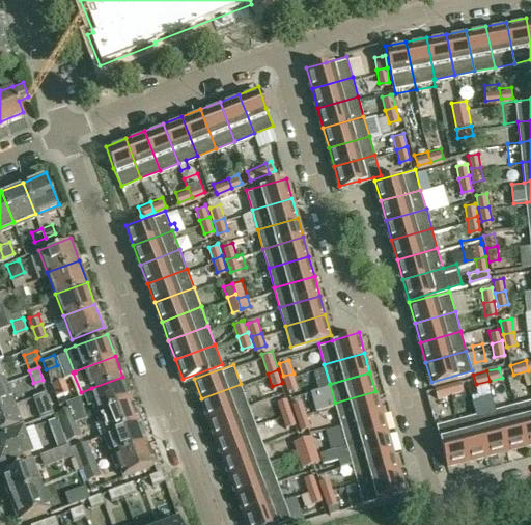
[(287,389),(298,386),(294,374),(283,376),(287,389)]
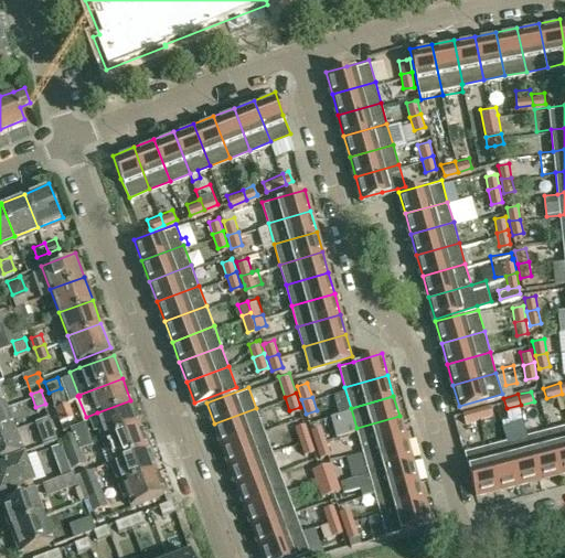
[(68,408),(65,400),(53,405),(56,412),(68,408)]
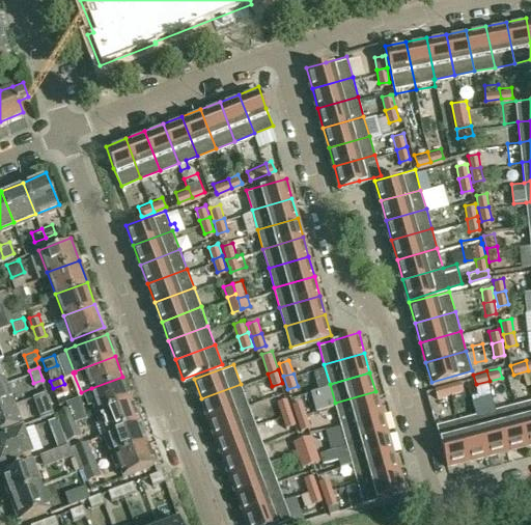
[(91,388),(95,401),(91,402),(94,411),(131,397),(122,377),(91,388)]
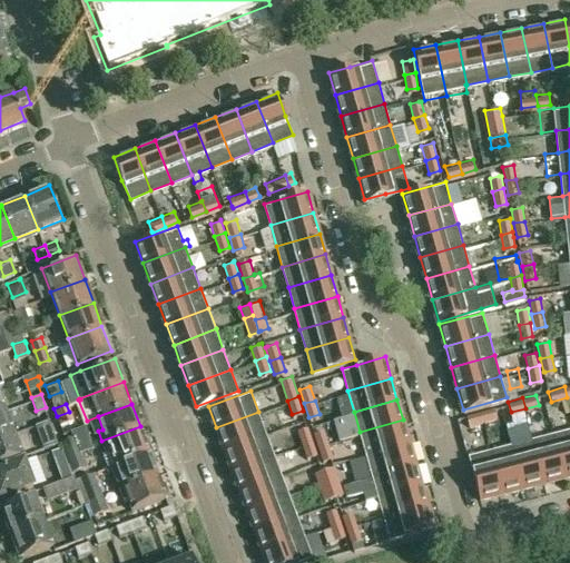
[(494,407),(494,406),(481,410),(483,421),(497,416),(497,415),(502,414),(500,405),(494,407)]
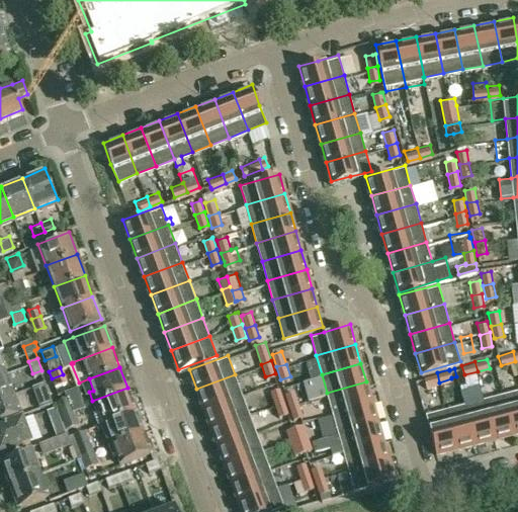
[(0,371),(0,396),(13,391),(5,370),(0,371)]
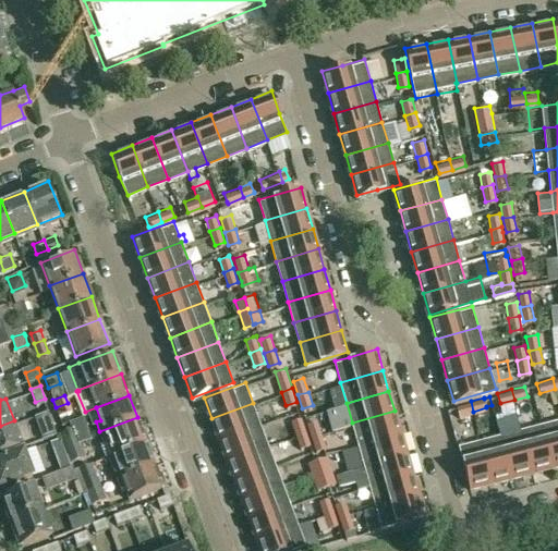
[(459,415),(473,412),(471,401),(456,404),(459,415)]
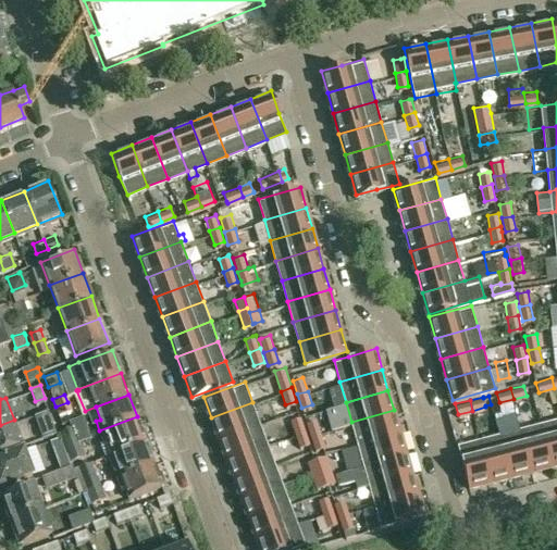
[(211,417),(219,437),(260,422),(252,402),(211,417)]
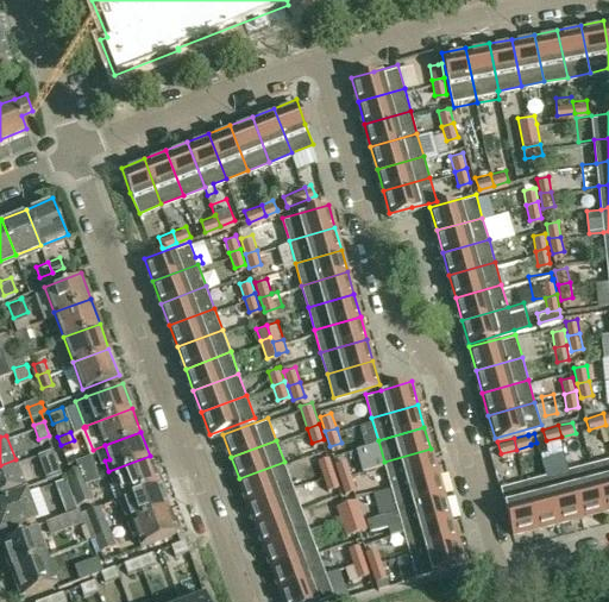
[(384,462),(390,484),(437,471),(431,449),(384,462)]
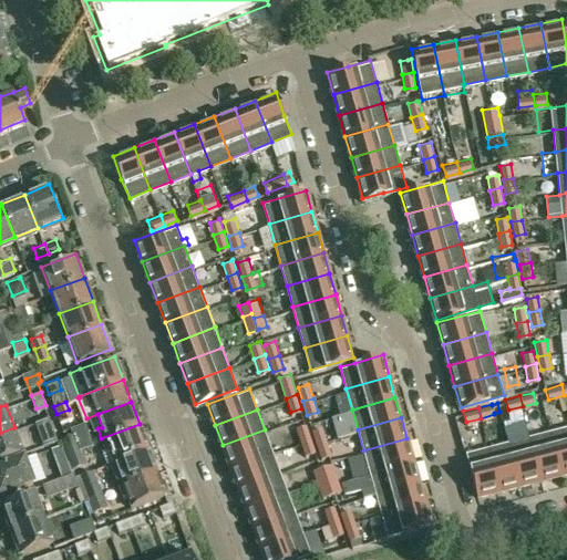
[(307,423),(305,423),(296,426),(300,439),(311,435),(307,423)]
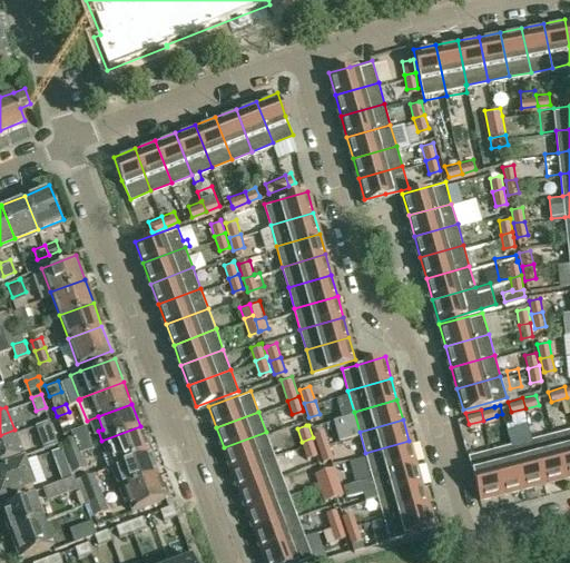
[(110,451),(115,462),(148,448),(140,426),(101,441),(106,452),(110,451)]
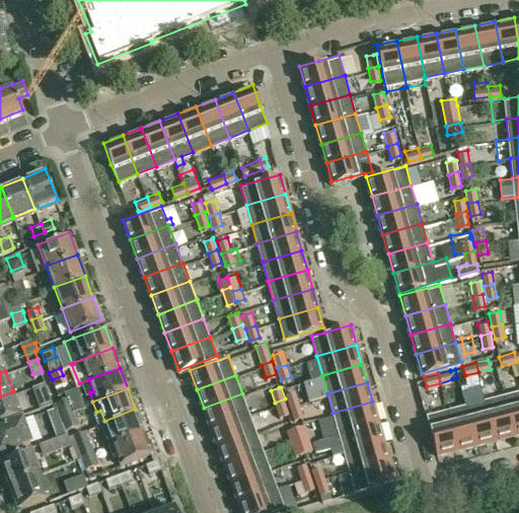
[(518,388),(504,393),(514,433),(518,431),(518,388)]
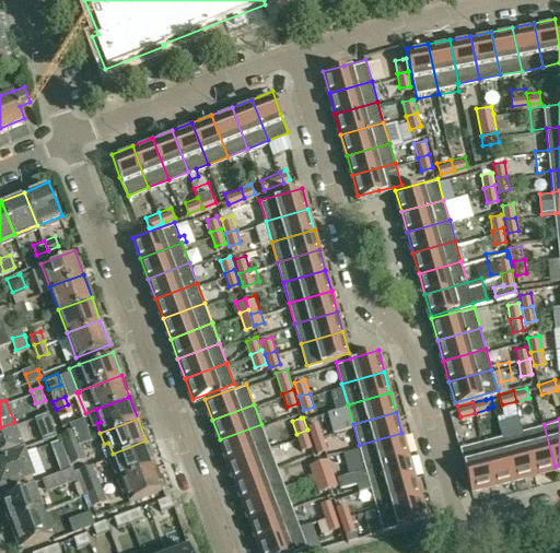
[(318,420),(308,423),(307,423),(312,436),(323,433),(318,420)]
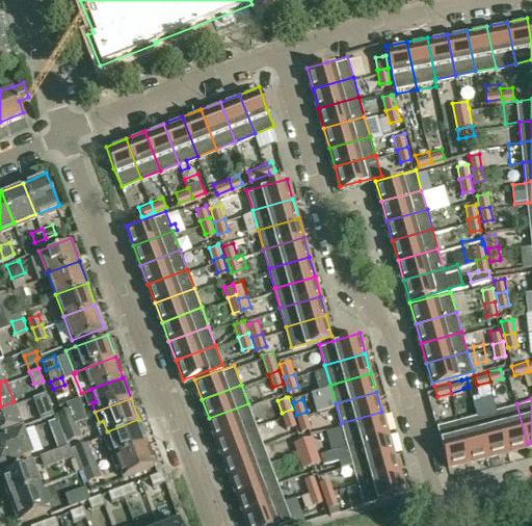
[(0,430),(22,423),(14,401),(0,406),(0,430)]
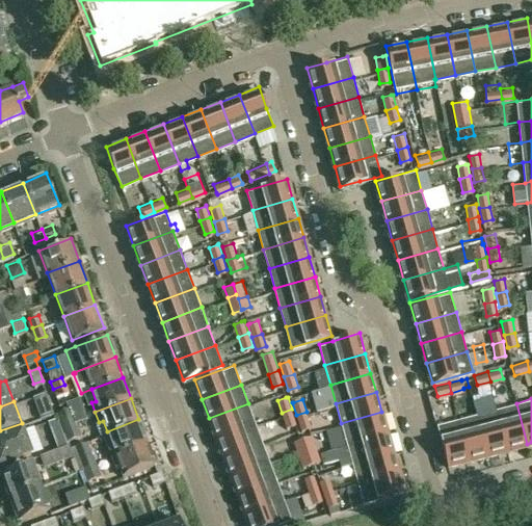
[(209,418),(216,437),(256,422),(248,403),(209,418)]
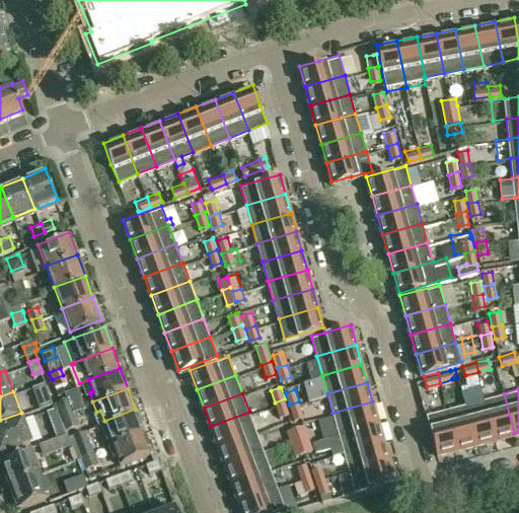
[(504,393),(485,398),(495,438),(514,433),(504,393)]
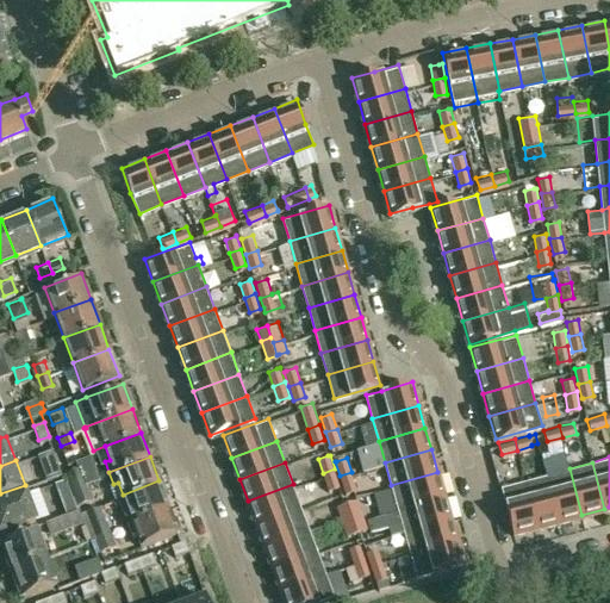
[(70,486),(72,486),(86,480),(80,465),(66,471),(70,486)]
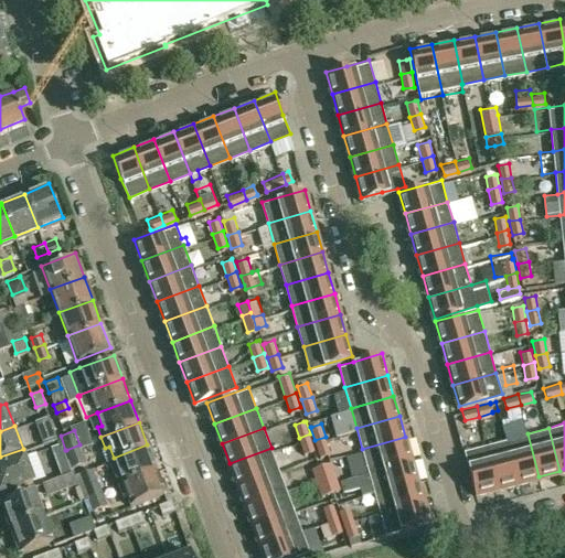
[(315,448),(310,433),(299,438),(304,451),(315,448)]
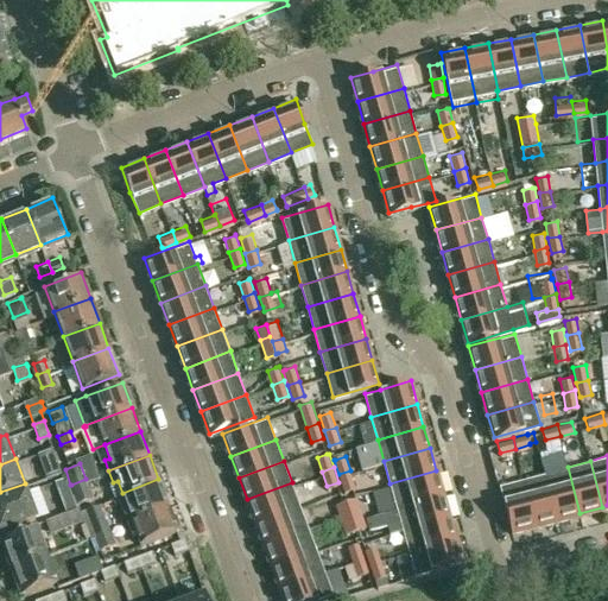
[(568,467),(545,472),(557,518),(580,513),(568,467)]
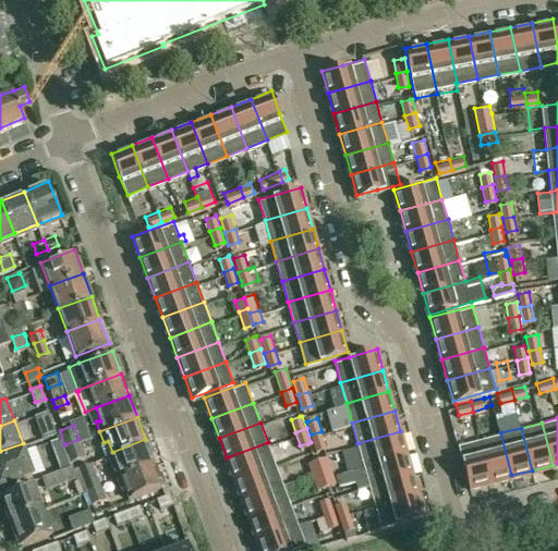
[(324,433),(328,444),(339,441),(336,430),(324,433)]
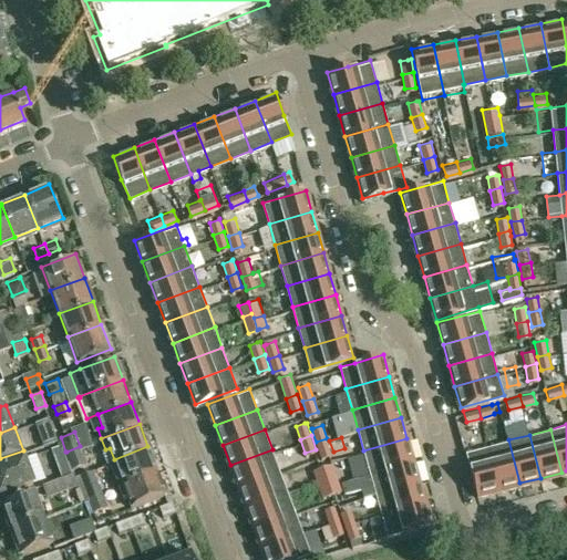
[(331,453),(327,438),(316,442),(320,456),(331,453)]
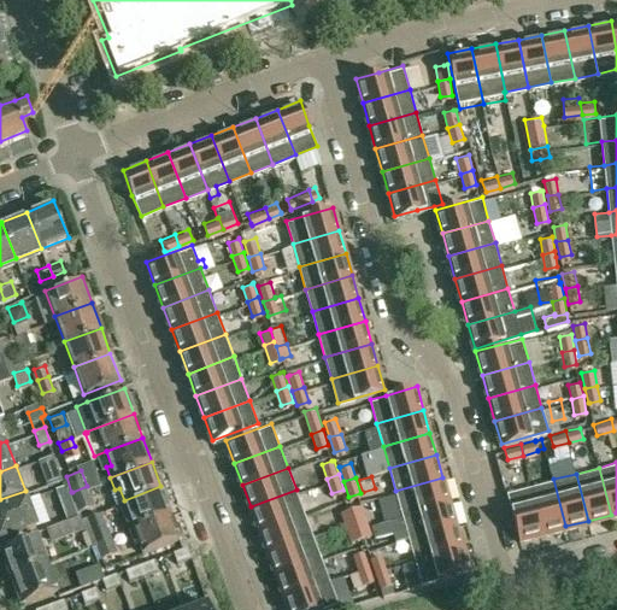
[(395,491),(403,514),(448,500),(442,477),(395,491)]
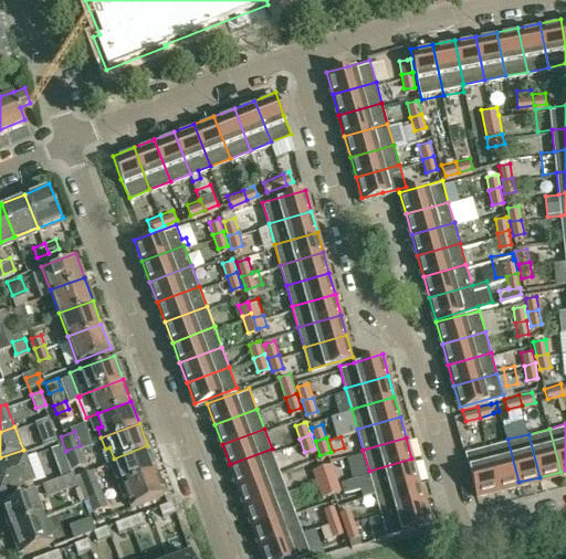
[(507,439),(486,444),(499,487),(519,482),(507,439)]
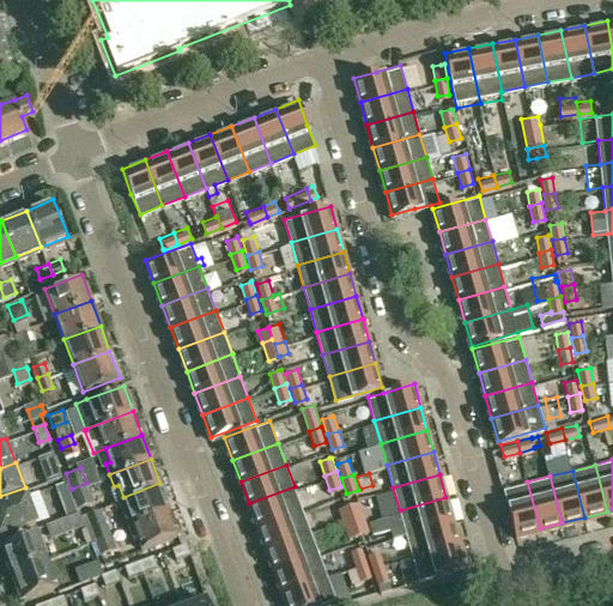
[(510,513),(516,535),(540,528),(527,482),(504,489),(510,513)]
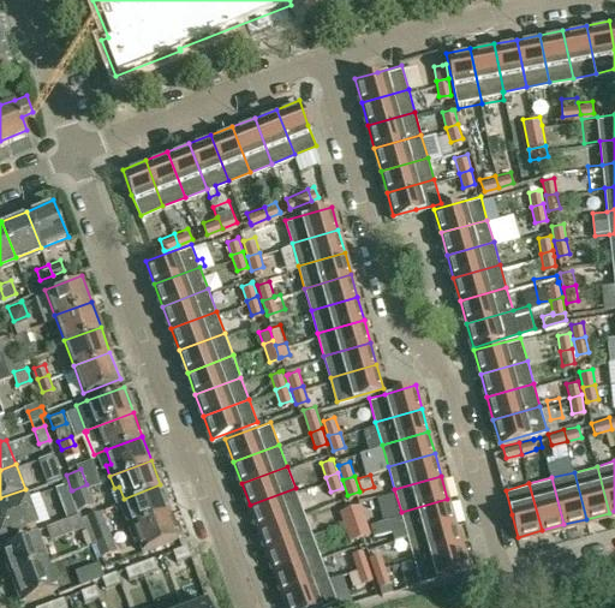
[(87,484),(72,490),(71,490),(78,507),(93,501),(87,484)]
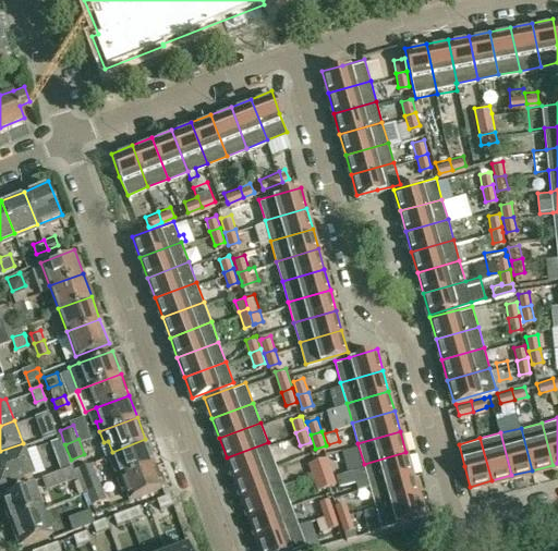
[(112,452),(117,464),(112,466),(116,475),(154,461),(145,439),(112,452)]
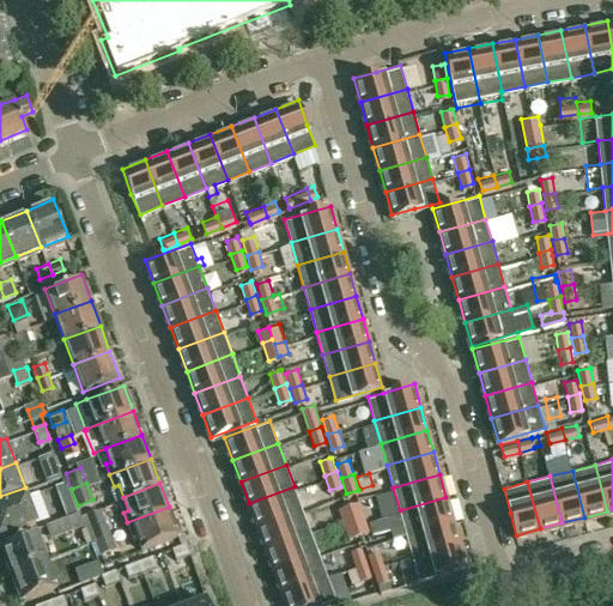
[(249,503),(258,526),(303,509),(295,486),(249,503)]
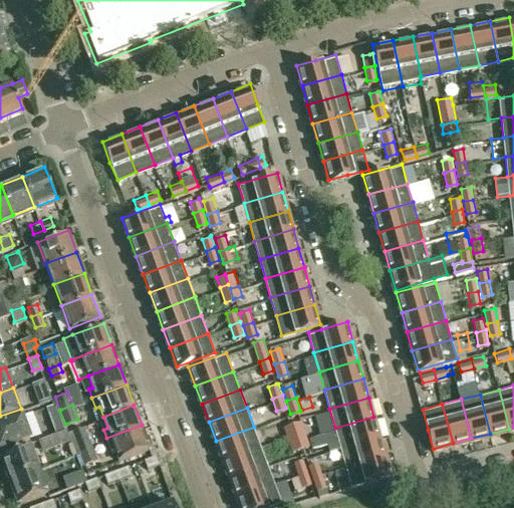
[(50,415),(54,430),(54,431),(65,427),(60,412),(50,415)]
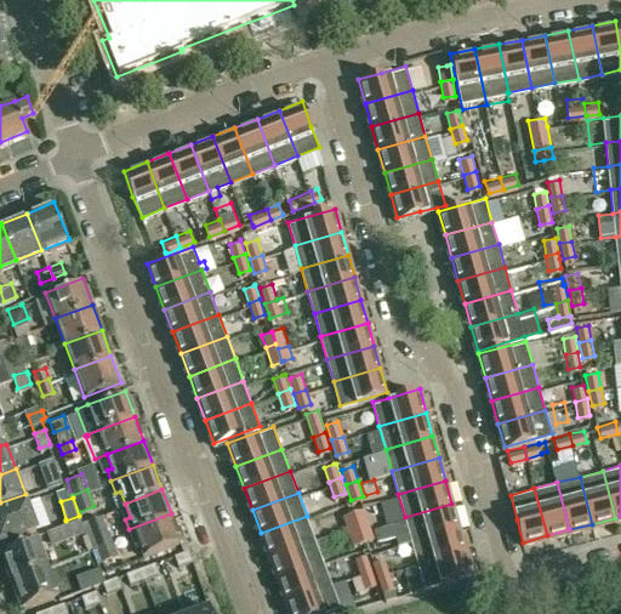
[(0,539),(35,527),(26,500),(0,509),(0,539)]
